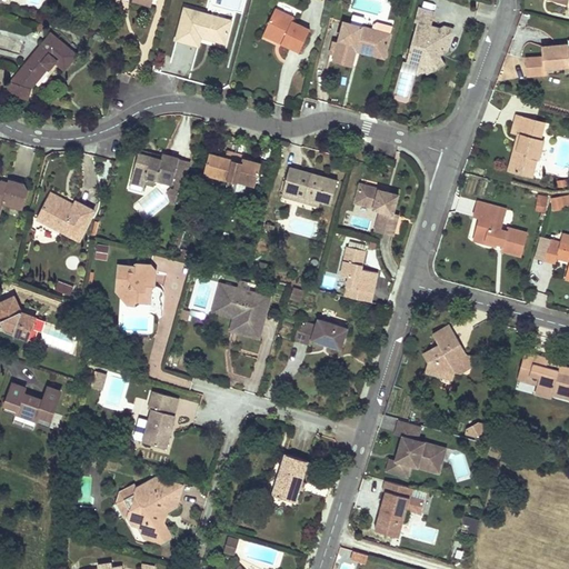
[(232,22),(186,9),(177,39),(188,42),(198,46),(200,38),(201,35),(227,41),(232,22)]
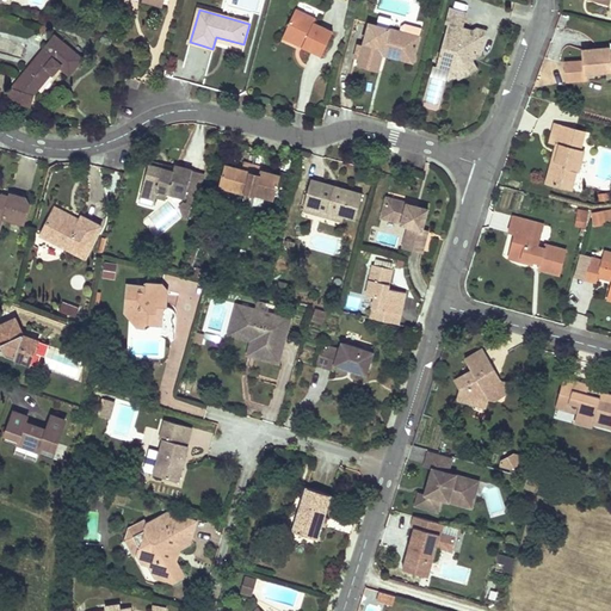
[(316,19),(296,10),(285,34),(304,43),(302,47),(310,50),(322,56),(334,34),(314,23),(316,19)]
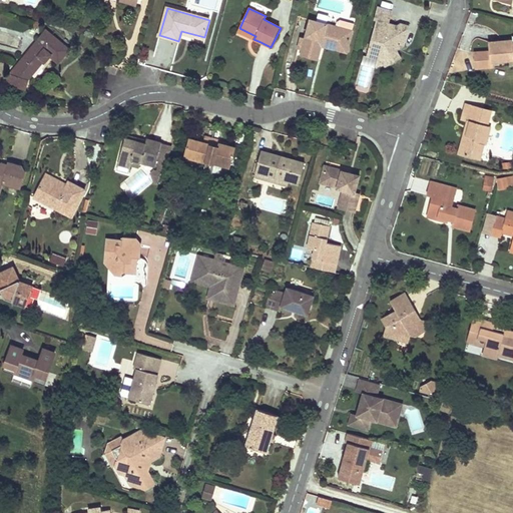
[(389,24),(392,12),(377,8),(374,21),(377,22),(368,54),(383,58),(388,54),(393,60),(400,54),(397,50),(395,48),(396,44),(403,46),(409,26),(401,24),(400,27),(389,24)]
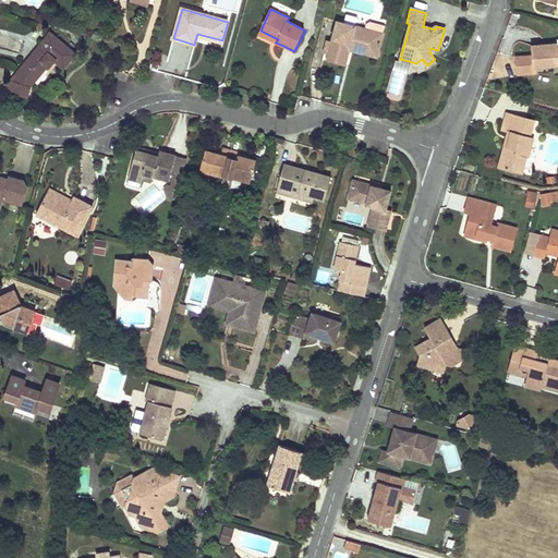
[(365,29),(338,22),(329,55),(339,58),(349,61),(351,50),(353,45),(379,52),(384,34),(365,29)]
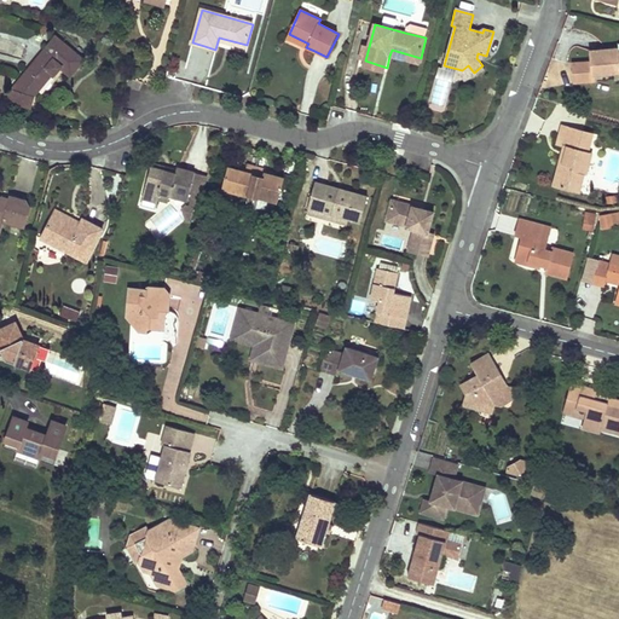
[(412,24),(406,27),(405,33),(426,38),(428,28),(412,24)]
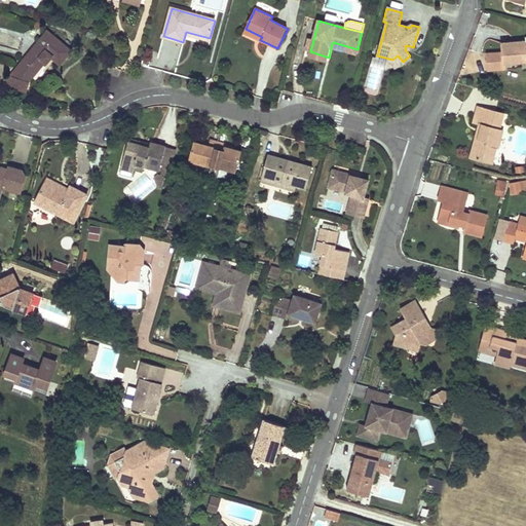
[(262,37),(246,29),(243,32),(260,40),(262,37)]
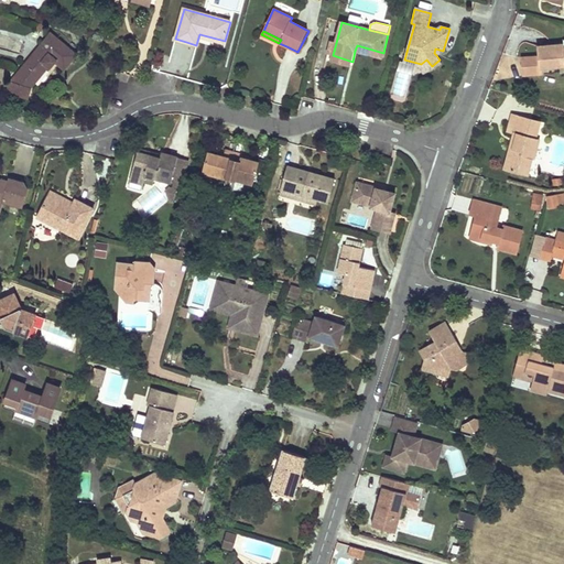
[(76,54),(51,32),(18,71),(32,83),(46,65),(50,67),(55,61),(64,69),(76,54)]
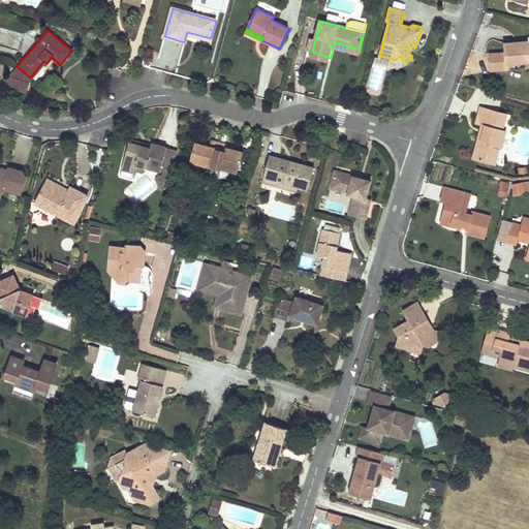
[(211,38),(187,32),(186,35),(210,41),(211,38)]
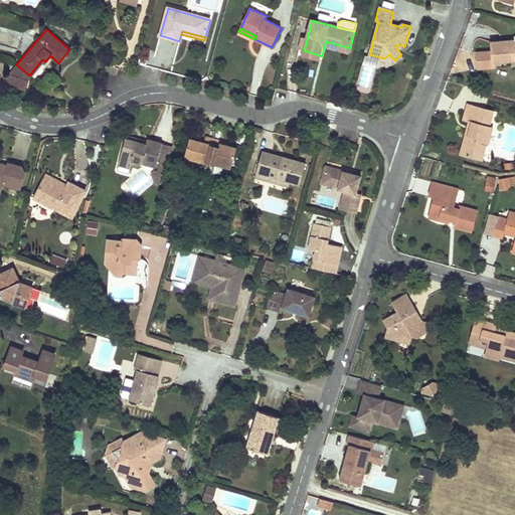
[(513,38),(491,41),(492,46),(492,50),(493,61),(511,58),(511,56),(514,55),(514,42),(514,43),(513,38)]
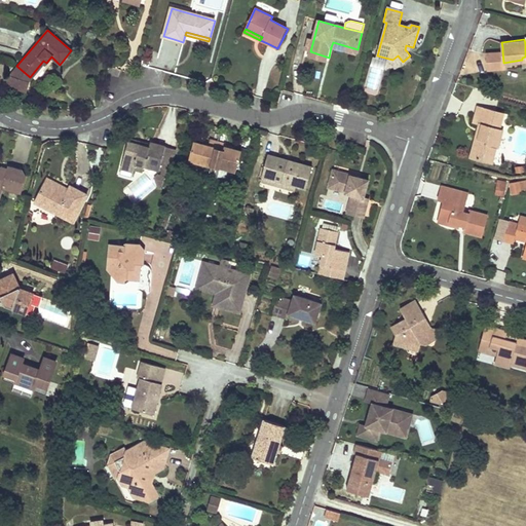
[(358,49),(333,42),(331,47),(355,54),(358,49)]
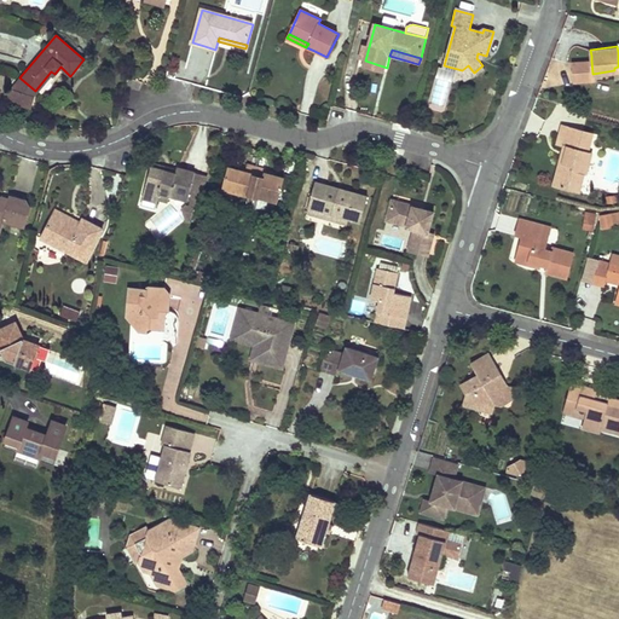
[(376,64),(365,61),(364,67),(386,73),(387,68),(376,64)]
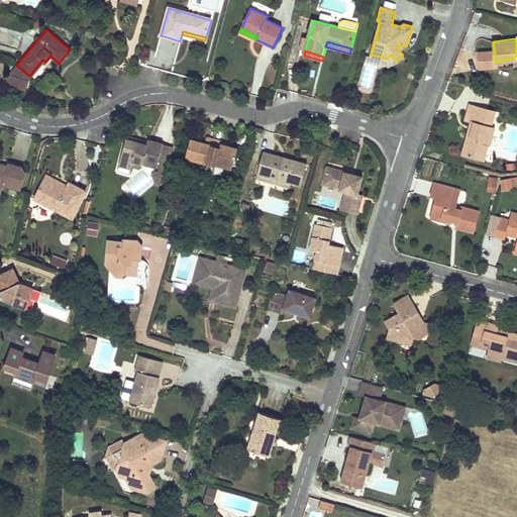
[(495,62),(494,50),(479,53),(481,68),(496,66),(495,62)]
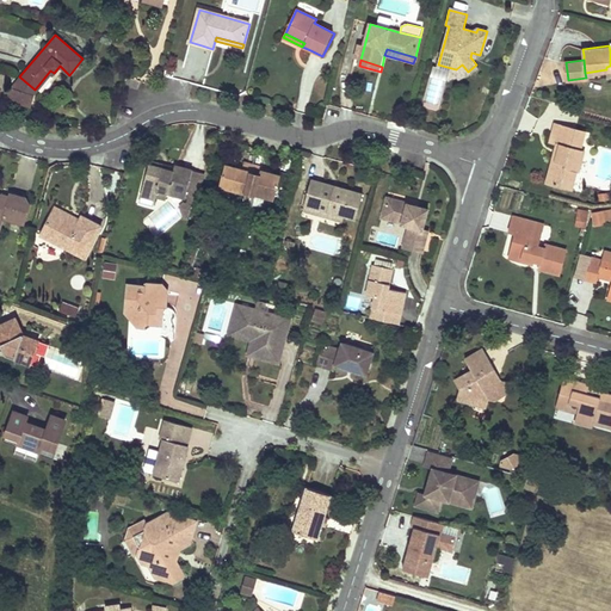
[(462,65),(456,69),(461,76),(468,72),(462,65)]
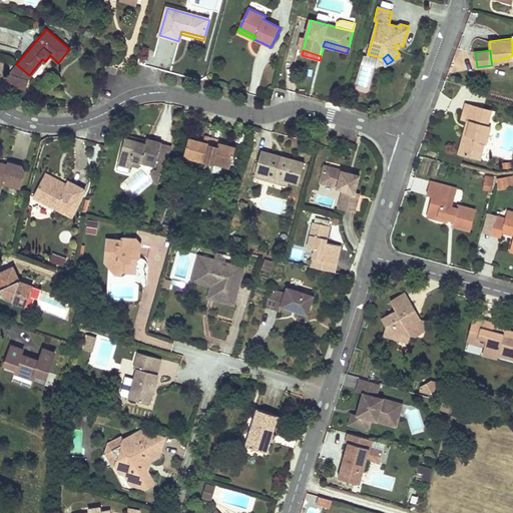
[(29,75),(16,64),(7,73),(26,79),(29,75)]
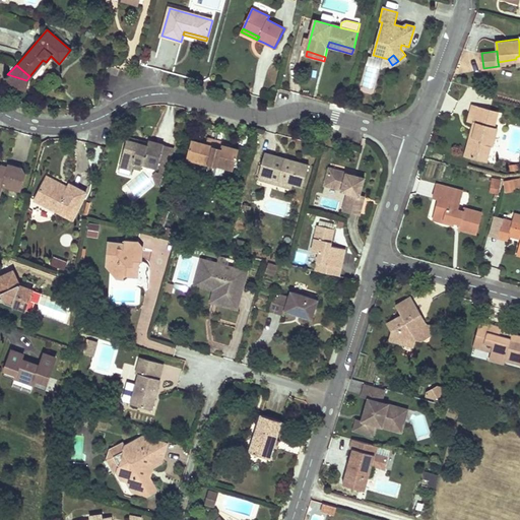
[(26,80),(7,74),(5,84),(16,87),(24,88),(26,80)]
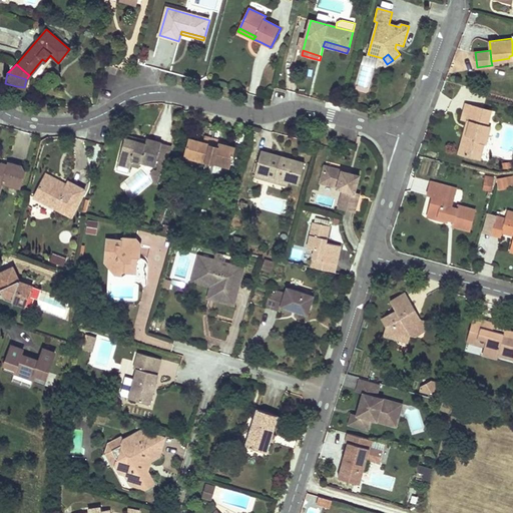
[(465,135),(459,154),(471,158),(473,151),(478,153),(480,144),(485,146),(487,146),(491,129),(488,128),(492,112),(479,109),(467,105),(465,112),(463,121),(468,123),(471,124),(468,136),(465,135)]
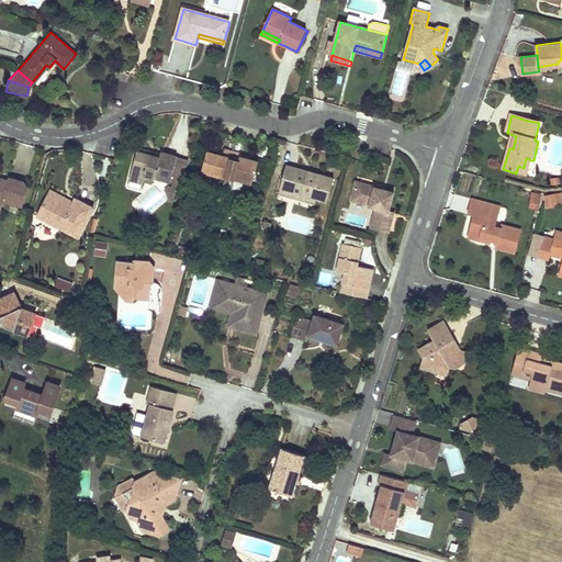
[(160,155),(138,149),(137,153),(159,159),(160,155)]
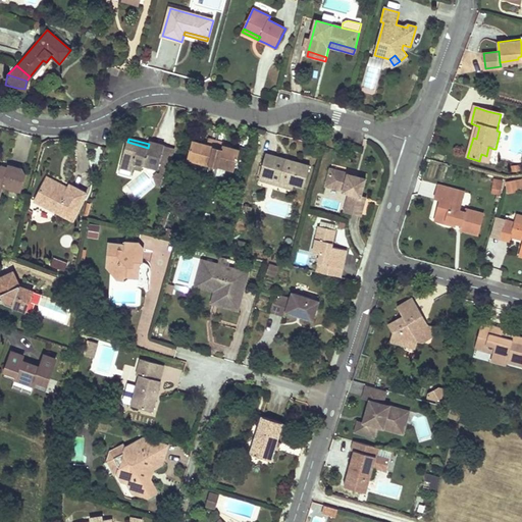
[(188,162),(209,168),(208,173),(214,175),(216,170),(233,174),(239,156),(228,153),(222,152),(223,148),(224,145),(216,143),(209,141),(208,144),(207,148),(202,146),(193,144),(188,162)]
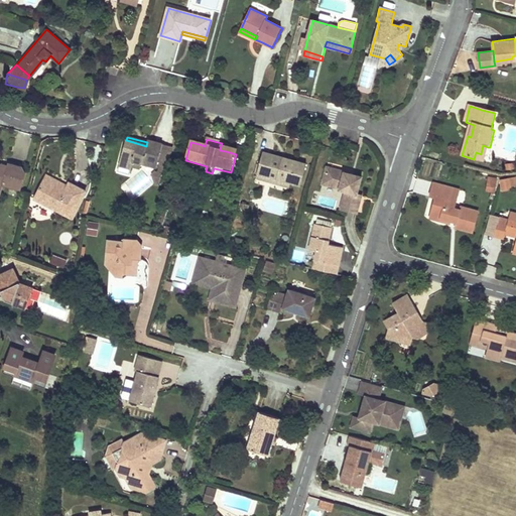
[(165,175),(171,155),(170,154),(172,147),(163,144),(148,141),(147,142),(146,146),(126,140),(120,164),(132,167),(132,166),(133,161),(142,163),(157,167),(159,168),(158,173),(155,172),(152,176),(155,185),(160,186),(163,174),(165,175)]
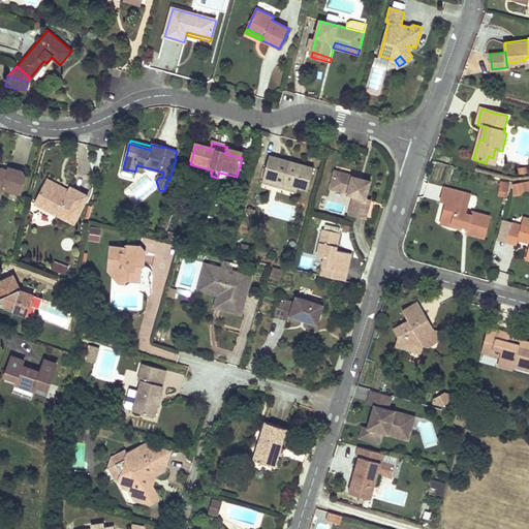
[(488,156),(486,163),(496,165),(500,151),(495,149),(493,158),(488,156)]
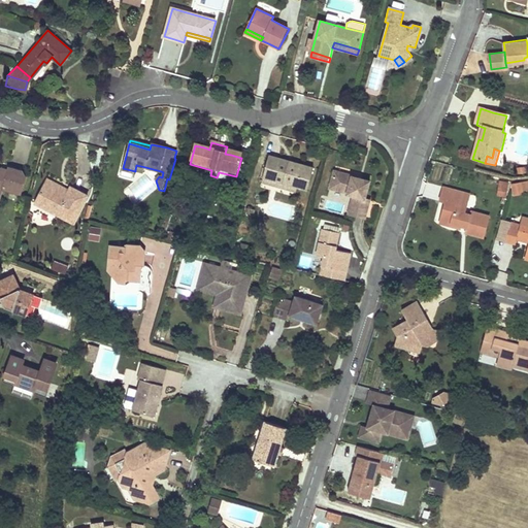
[(281,158),(269,155),(264,172),(274,175),(273,179),(297,187),(308,190),(315,167),(294,162),(294,165),(289,164),(290,160),(281,158)]
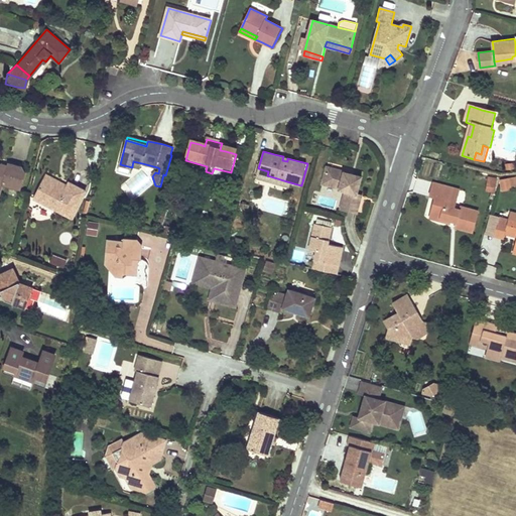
[(0,187),(2,188),(3,184),(21,189),(26,171),(23,165),(15,163),(9,161),(7,163),(8,164),(4,166),(1,165),(0,165),(0,187)]
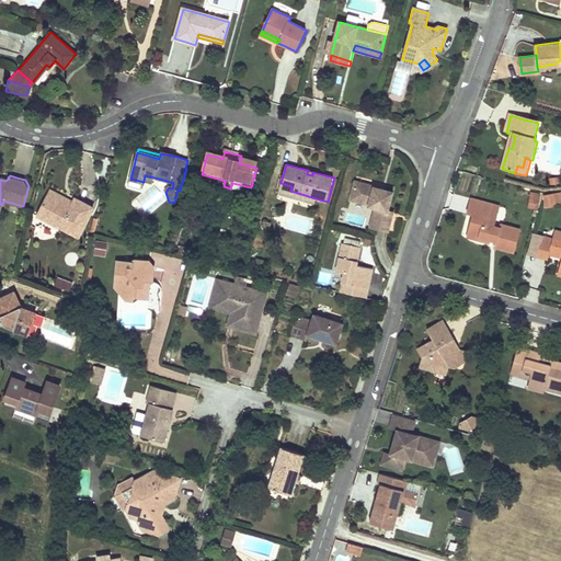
[(367,183),(356,180),(351,198),(368,204),(368,205),(375,207),(370,225),(387,229),(392,210),(389,209),(393,191),(380,187),(380,190),(374,187),(374,185),(367,183)]
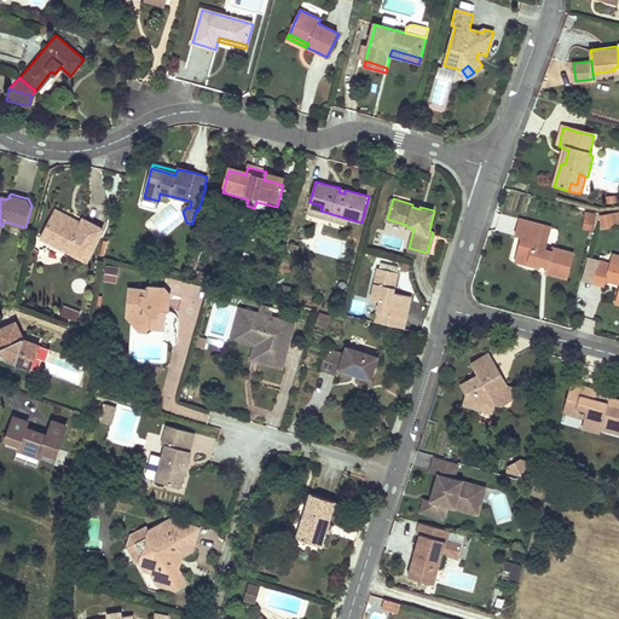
[(84,223),(57,209),(56,212),(82,225),(84,223)]
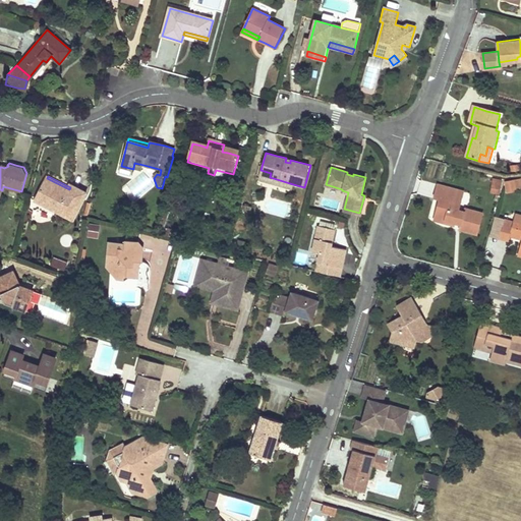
[(293,184),(270,177),(269,182),(292,188),(293,184)]
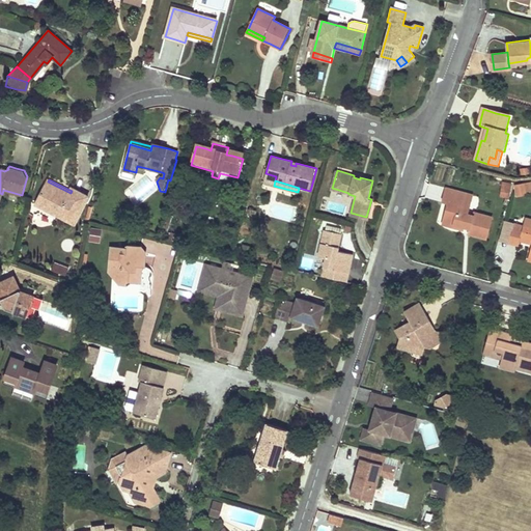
[(48,182),(37,204),(78,224),(91,197),(81,191),(74,188),(72,191),(71,193),(48,182)]
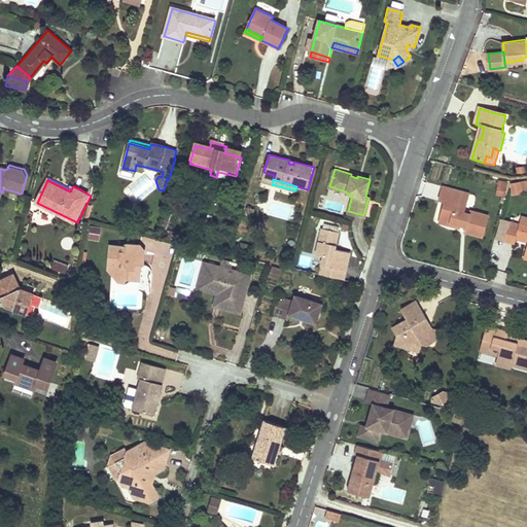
[(506,194),(507,182),(498,180),(496,192),(506,194)]
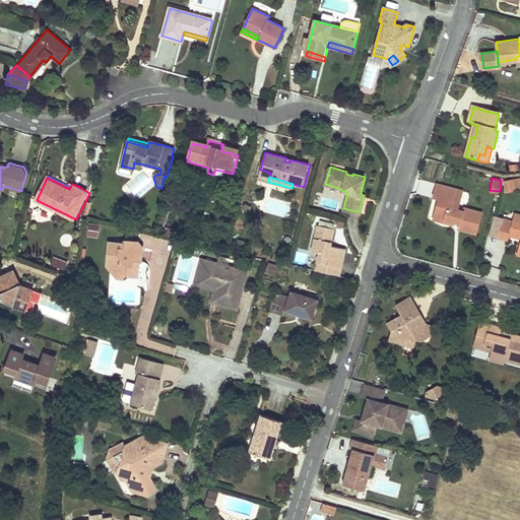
[(505,185),(506,195),(515,194),(515,193),(513,183),(505,185)]
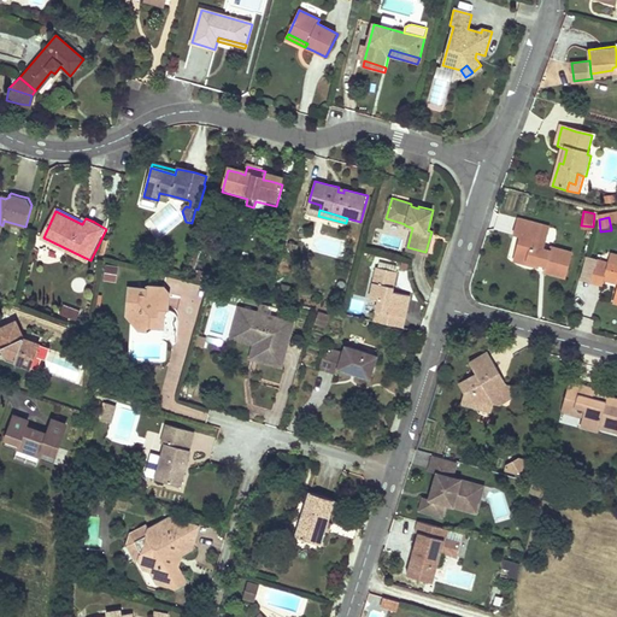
[(557,277),(565,280),(573,256),(552,250),(551,253),(545,252),(546,246),(540,244),(545,228),(521,221),(516,238),(523,239),(517,259),(541,266),(541,263),(547,265),(547,268),(545,274),(557,277)]
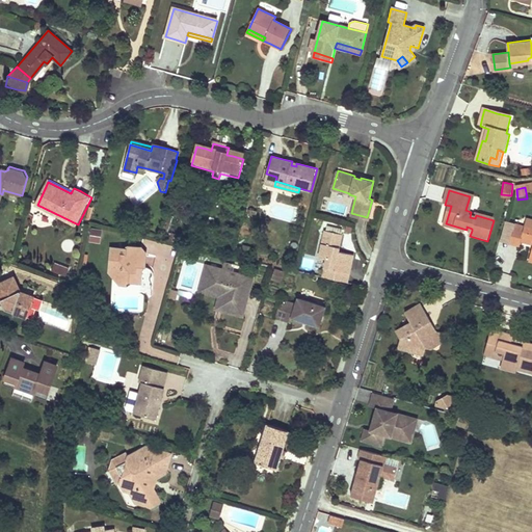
[(470,196),(466,210),(471,212),(475,197),(470,196)]
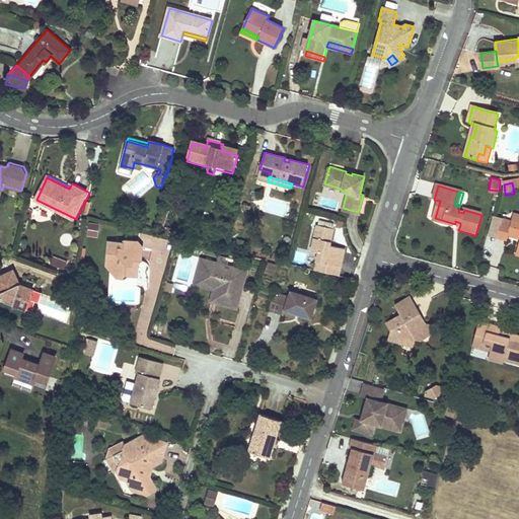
[(455,224),(435,218),(434,221),(454,226),(455,224)]
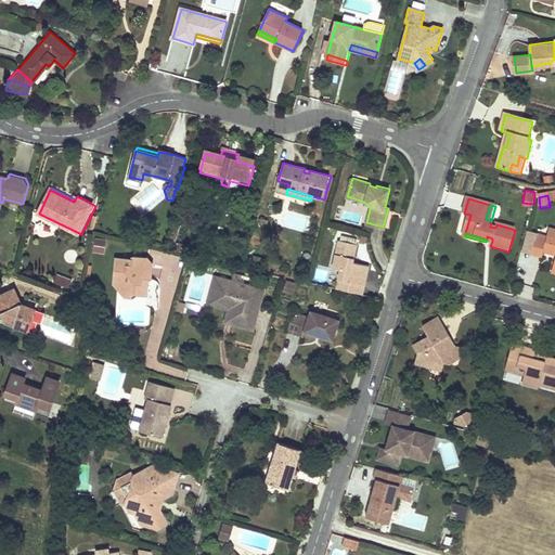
[(554,265),(554,267),(554,237),(549,236),(547,241),(537,237),(531,256),(543,258),(544,254),(545,247),(554,249),(554,265)]
